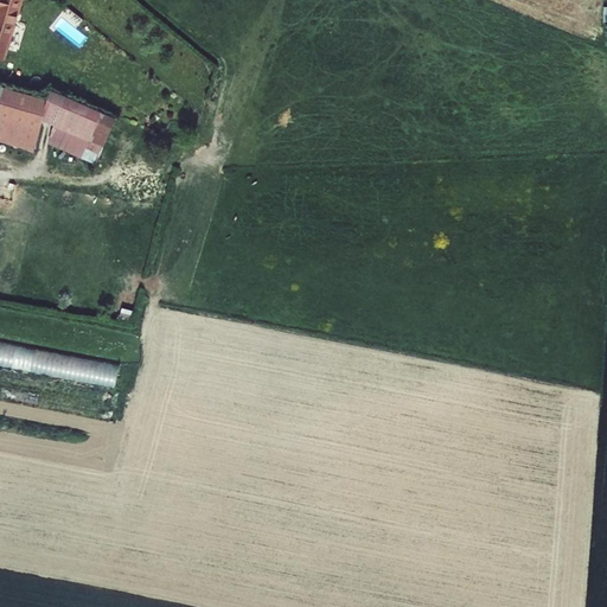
[(0,0),(0,61),(1,62),(2,57),(21,0),(0,0)]
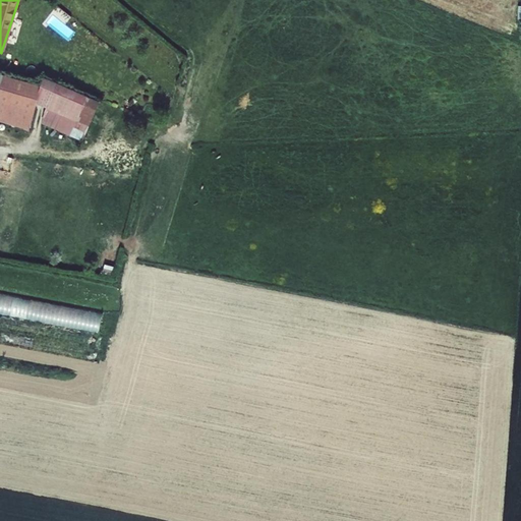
[(24,0),(18,0),(2,49),(17,55),(27,23),(44,30),(50,9),(24,0)]
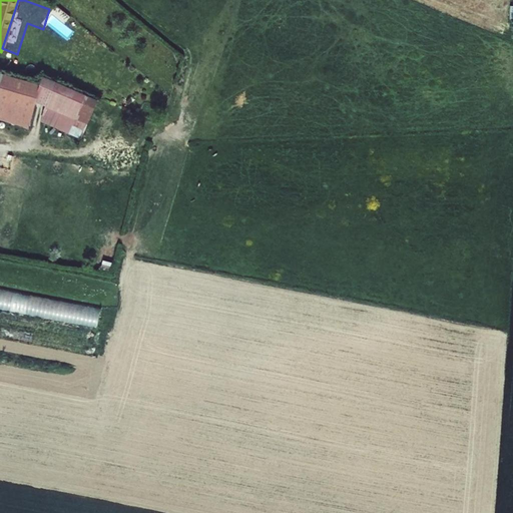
[(41,84),(0,72),(0,117),(28,125),(38,101),(87,124),(104,86),(64,69),(58,82),(44,76),(41,84)]
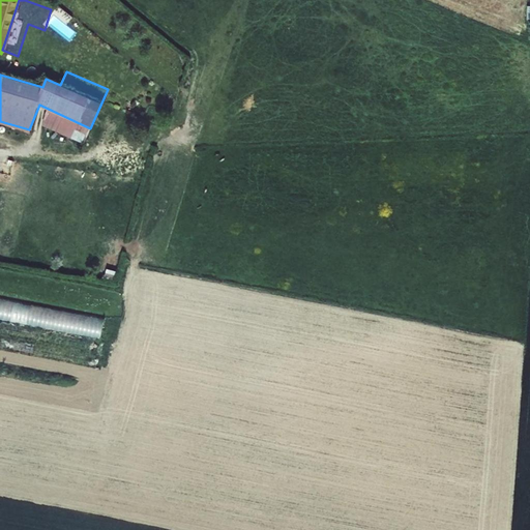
[(104,317),(0,297),(0,318),(100,337),(104,317)]
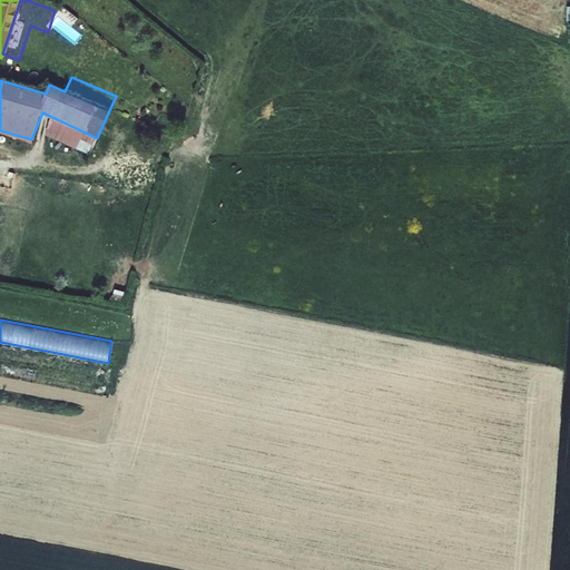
[(0,360),(37,364),(38,352),(0,347),(0,360)]
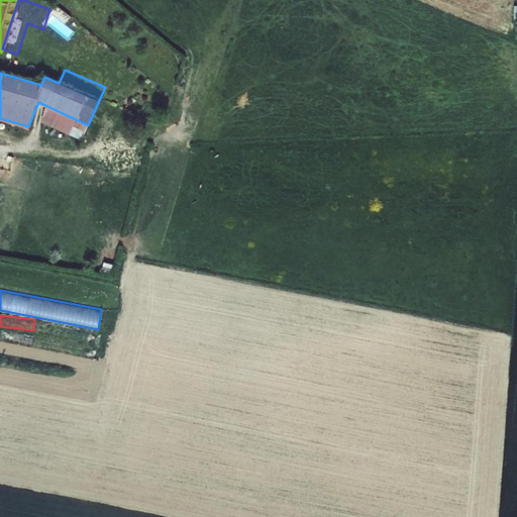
[(99,333),(46,324),(44,334),(97,343),(99,333)]
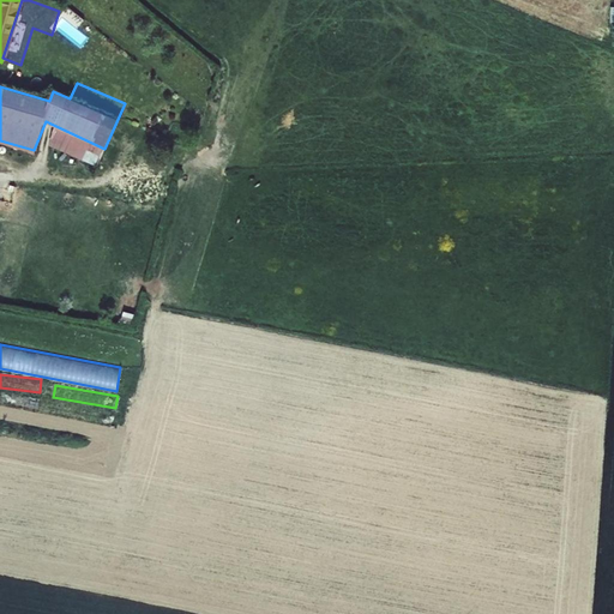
All buildings are outlined.
